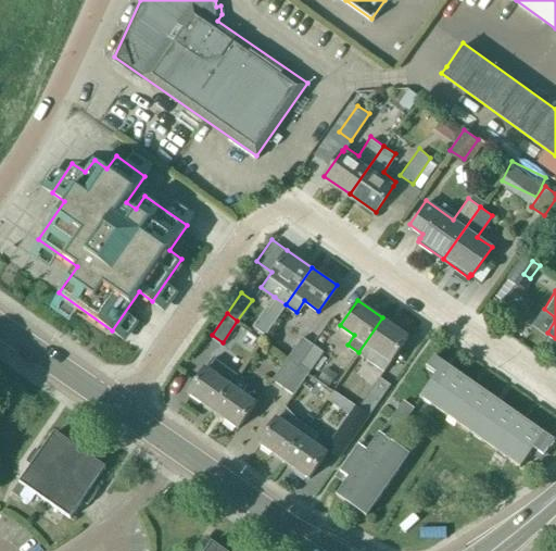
[(382,317),(358,352),(383,370),(407,335),(382,317)]
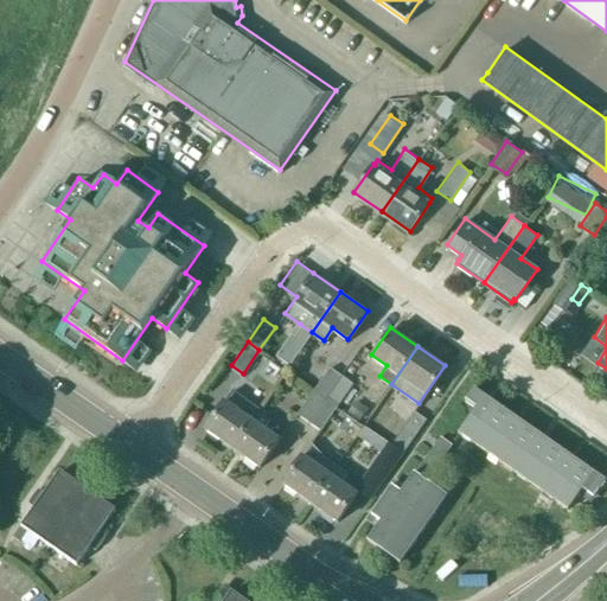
[(325,396),(342,373),(330,365),(313,388),(325,396)]
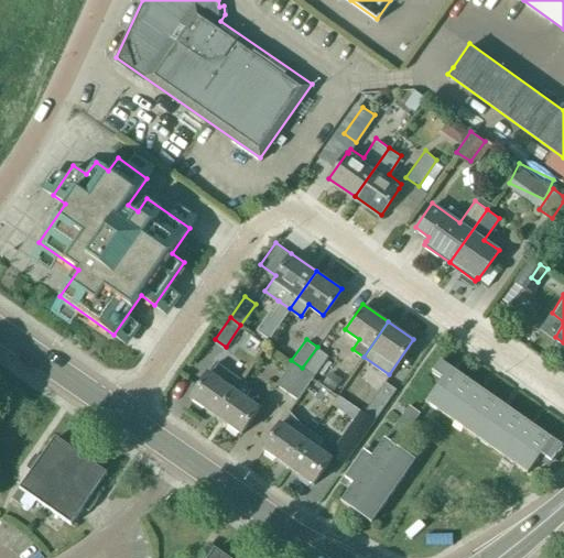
[(302,368),(313,375),(328,354),(317,347),(302,368)]
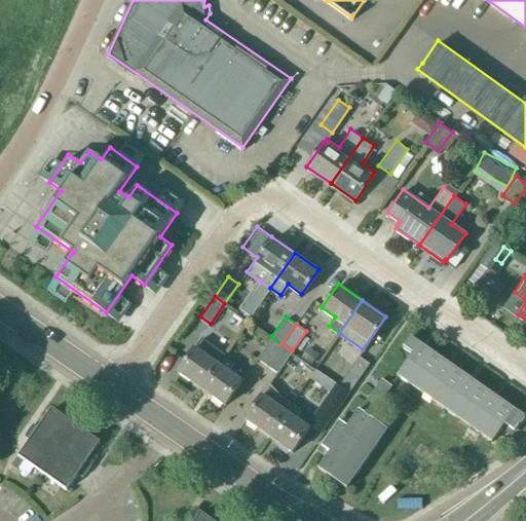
[(511,410),(418,345),(420,341),(410,334),(403,345),(411,351),(397,373),(492,440),(504,420),(514,426),(524,413),(514,406),(511,410)]
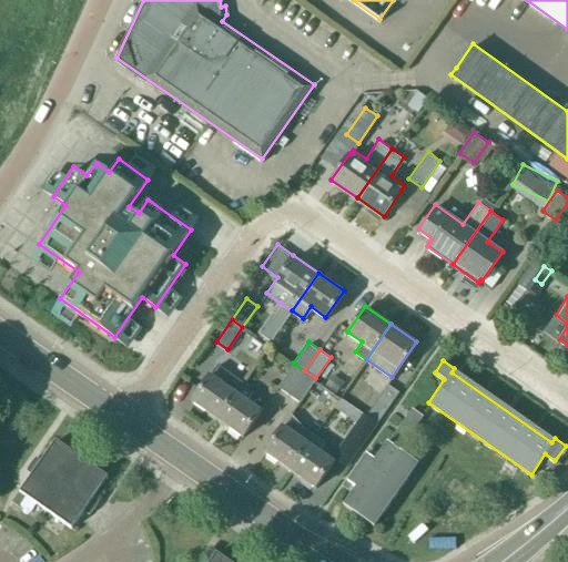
[(288,392),(304,370),(293,363),(277,385),(288,392)]
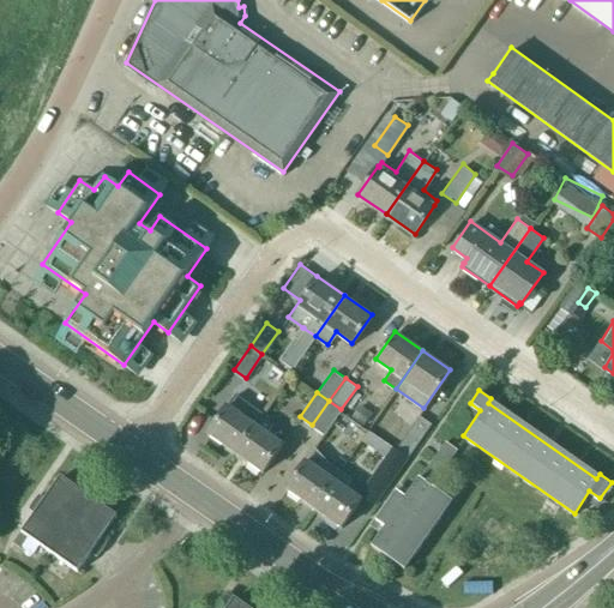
[(341,409),(329,401),(312,425),(324,433),(336,415),(365,434),(368,428),(341,409)]
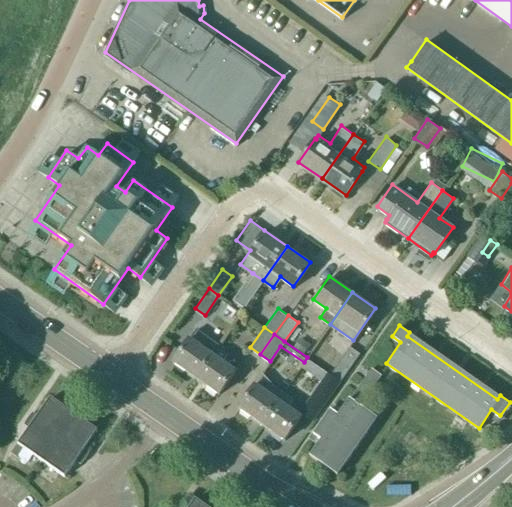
[(196,376),(217,345),(208,340),(204,347),(189,337),(173,360),(196,376)]
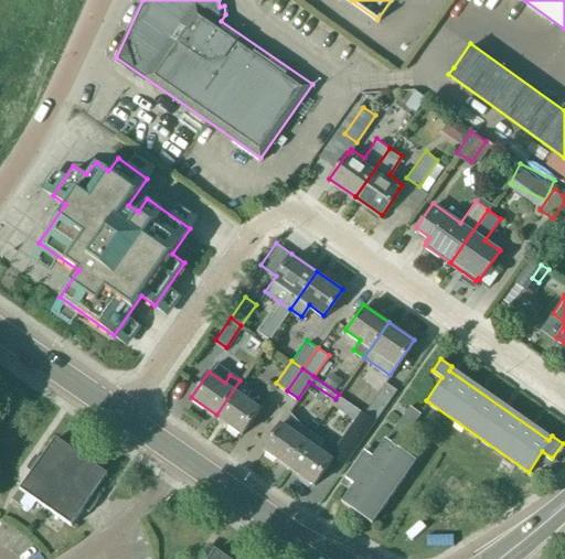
[(240,380),(216,415),(242,432),(259,407),(244,396),(251,387),(240,380)]
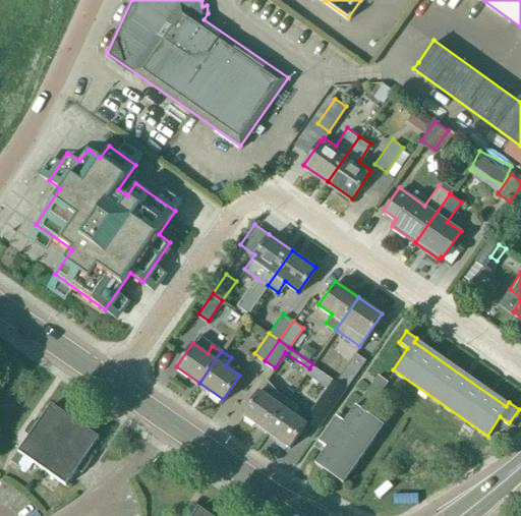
[(336,380),(345,387),(365,358),(355,351),(336,380)]
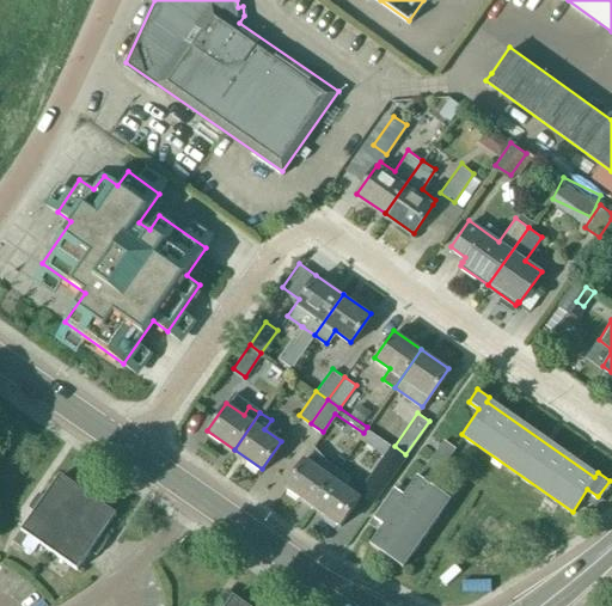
[(395,446),(367,427),(363,433),(391,451),(378,470),(390,477),(405,454),(395,446)]
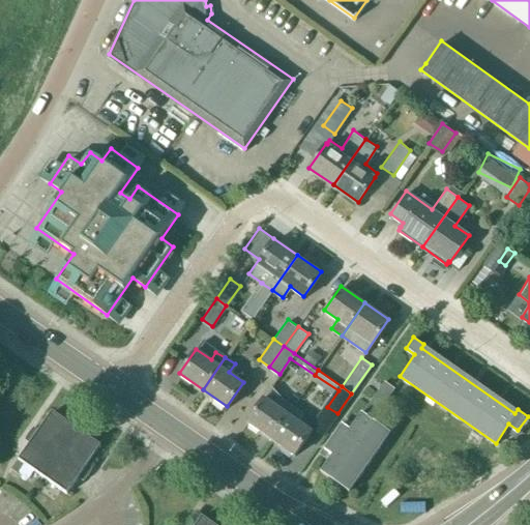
[(361,412),(372,419),(393,387),(384,381),(361,412)]
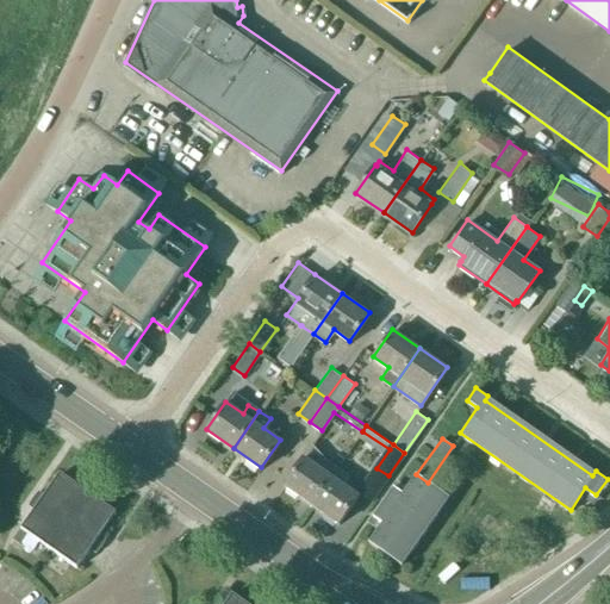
[(311,503),(338,465),(325,456),(319,466),(304,455),(284,484),(311,503)]
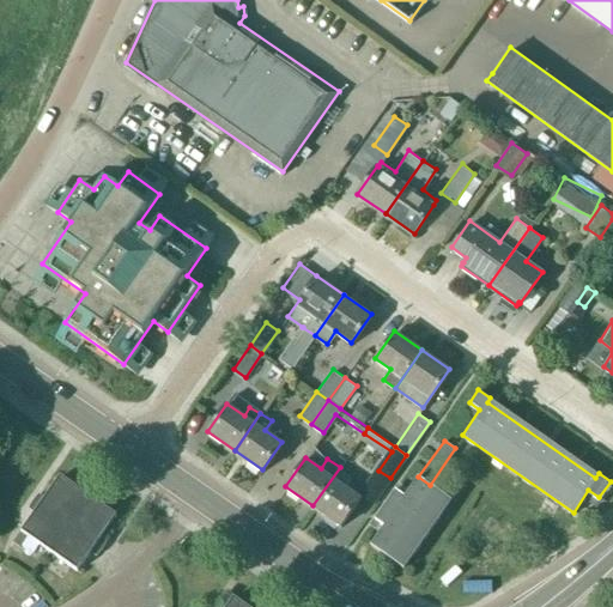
[(340,467),(313,505),(340,524),(360,496),(345,485),(351,475),(340,467)]
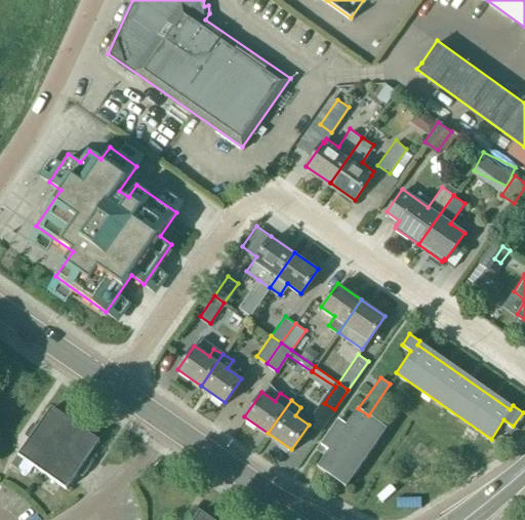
[(58,447),(76,422),(51,405),(39,424),(34,421),(29,427),(58,447)]
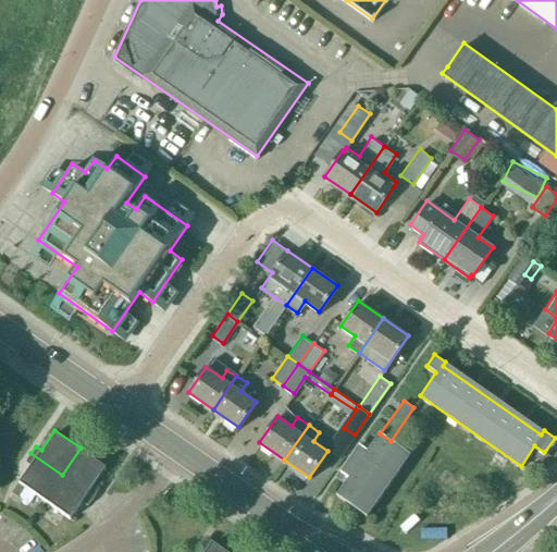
[(391,441),(380,433),(368,450),(359,444),(350,457),(388,483),(409,454),(391,441)]
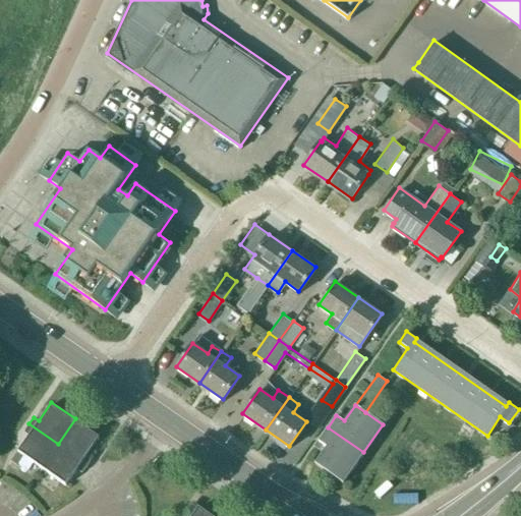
[(58,444),(87,464),(91,457),(85,454),(99,436),(75,418),(58,444)]
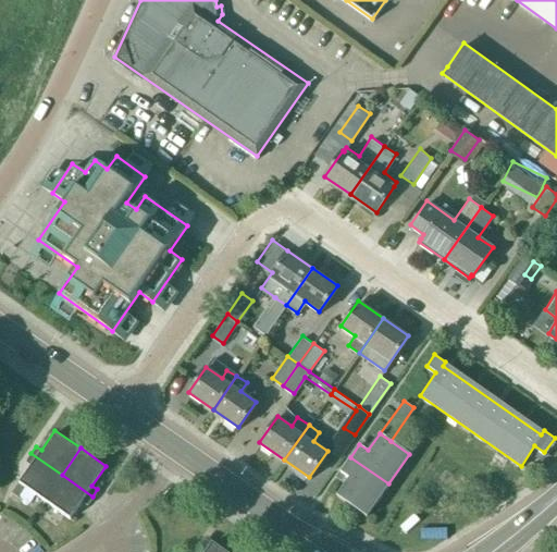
[(45,499),(62,475),(31,453),(26,460),(32,464),(20,481),(45,499)]
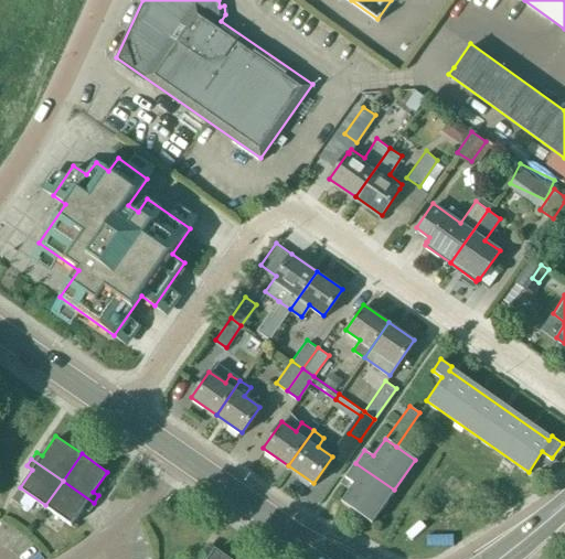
[(372,522),(394,490),(355,463),(345,476),(354,482),(342,501),(372,522)]
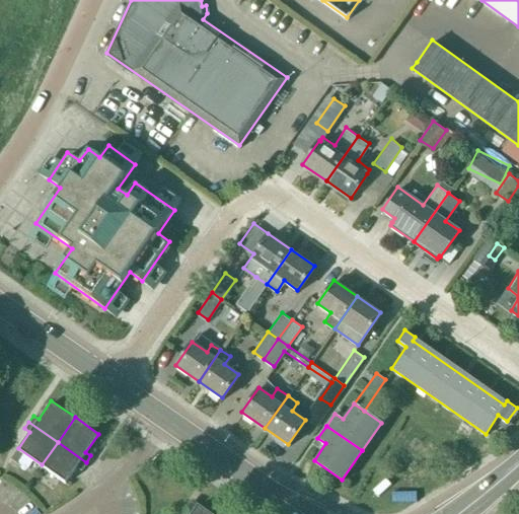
[(81,468),(86,462),(58,442),(42,464),(65,481),(76,464),(81,468)]
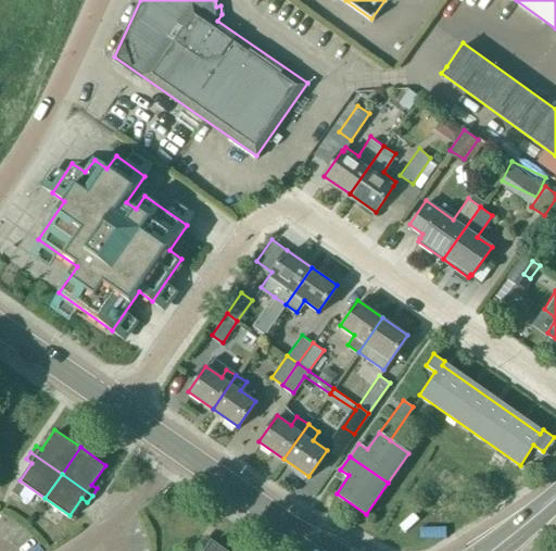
[(228,550),(212,539),(203,550),(228,550)]
